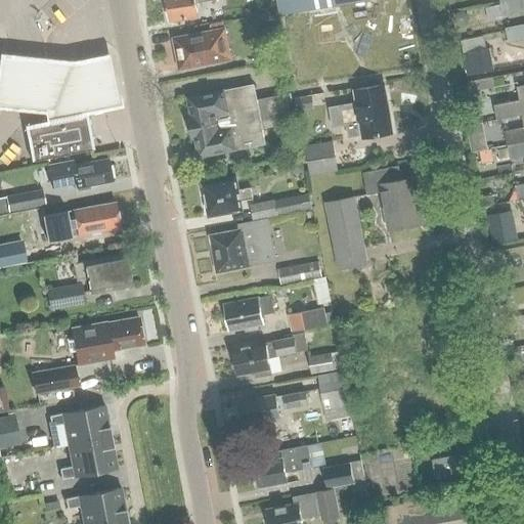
[(167,0),(171,22),(199,17),(197,2),(213,0),(167,0)]
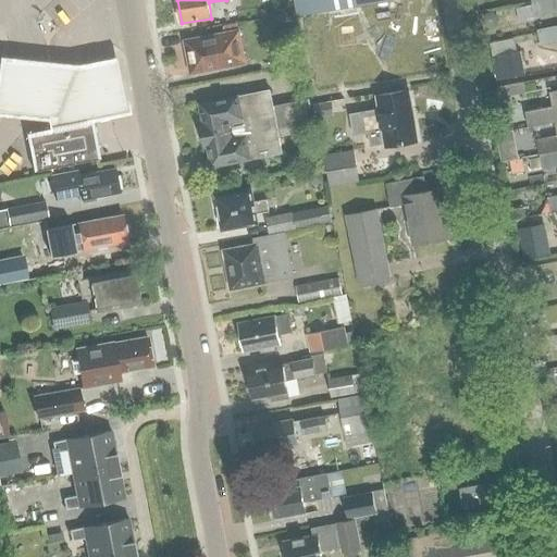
[(393,0),(296,0),(298,15),(394,2),(393,0)]
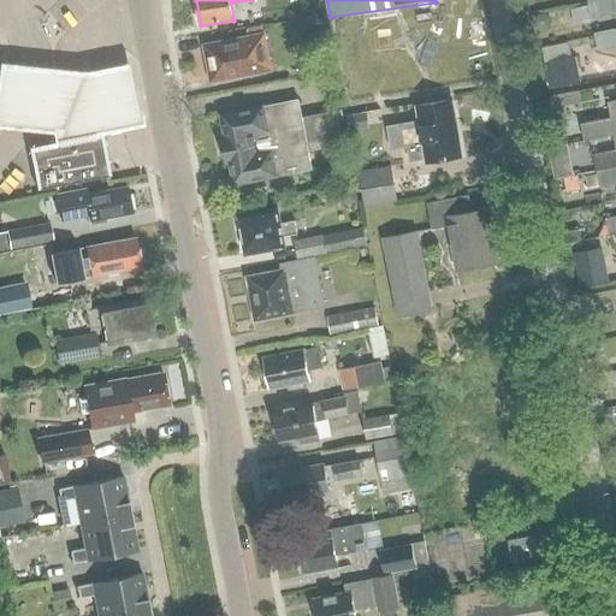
[(592,16),(615,11),(615,0),(591,0),(590,0),(592,16)]
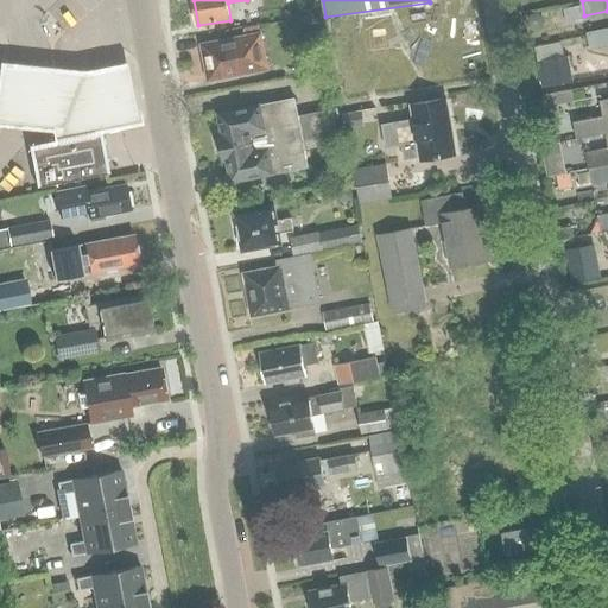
[(545,24),(543,17),(537,13),(531,16),(527,21),(530,27),(534,31),(542,29),(545,24)]
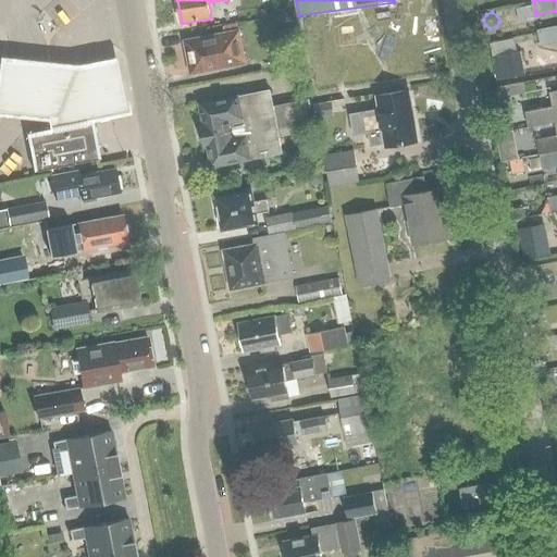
[(354,25),(333,28),(336,51),(358,48),(354,25)]
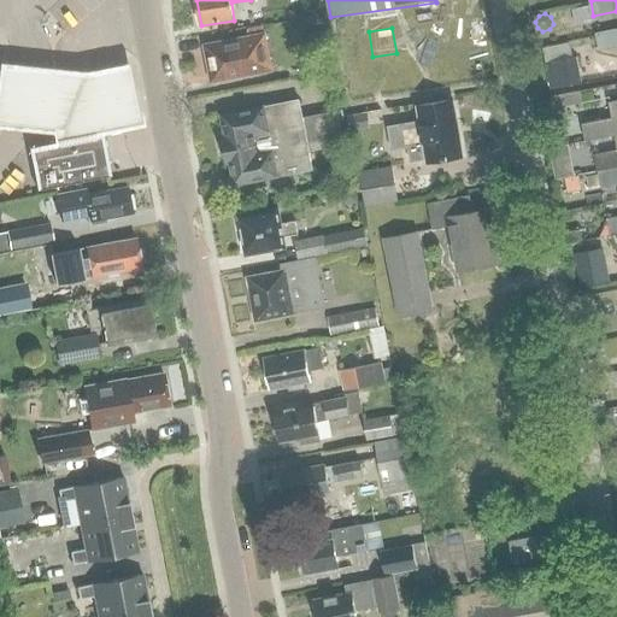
[(616,28),(595,33),(599,51),(616,46),(616,28)]
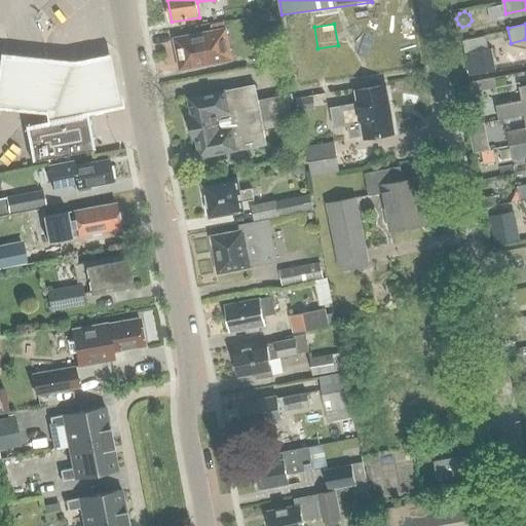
[(265,28),(268,40),(282,37),(278,25),(265,28)]
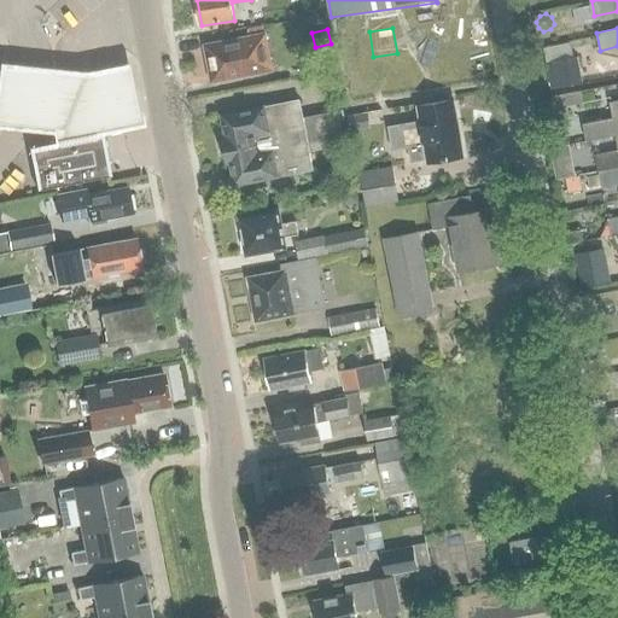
[(211,64),(209,68),(210,74),(213,76),(214,81),(273,70),(266,34),(207,46),(211,64)]
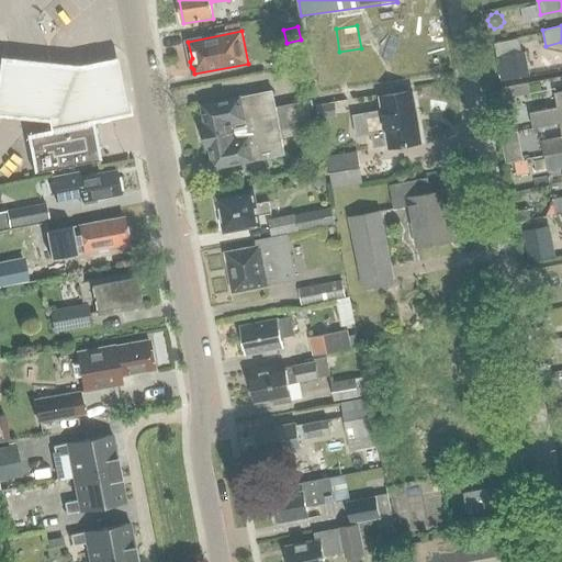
[(132,103),(120,47),(81,56),(1,46),(0,55),(0,105),(52,110),(53,120),(132,103)]
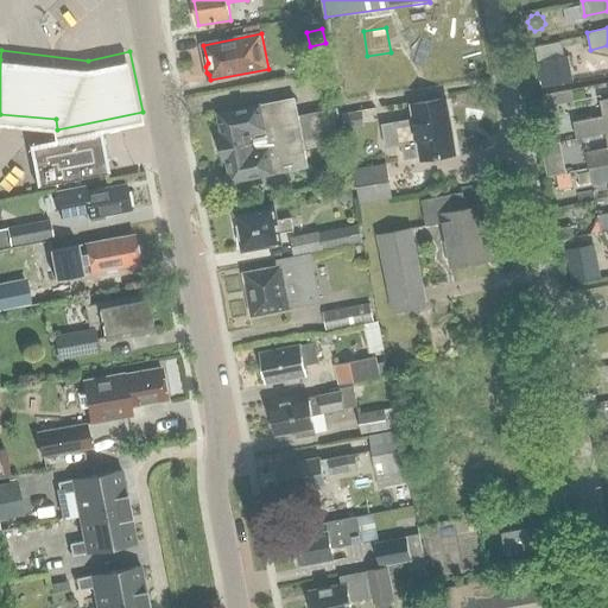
[(539,62),(543,87),(570,82),(565,57),(539,62)]
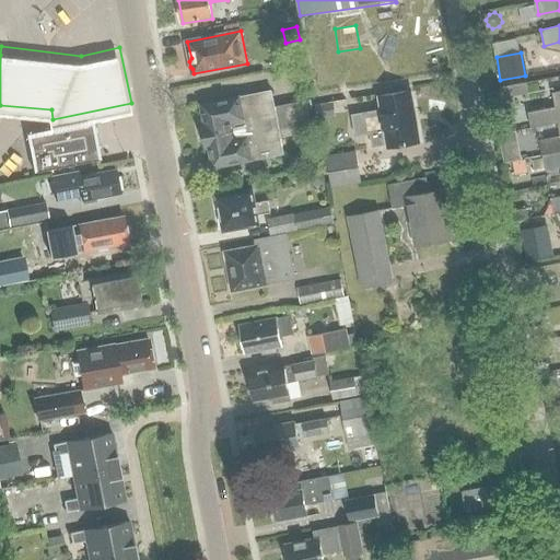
[(511,85),(498,88),(502,109),(514,107),(513,96),(511,85)]
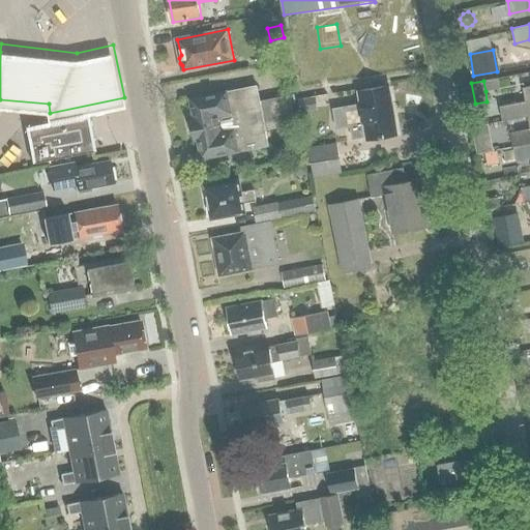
[(525,101),(500,107),(502,121),(529,115),(529,86),(523,88),(525,101)]
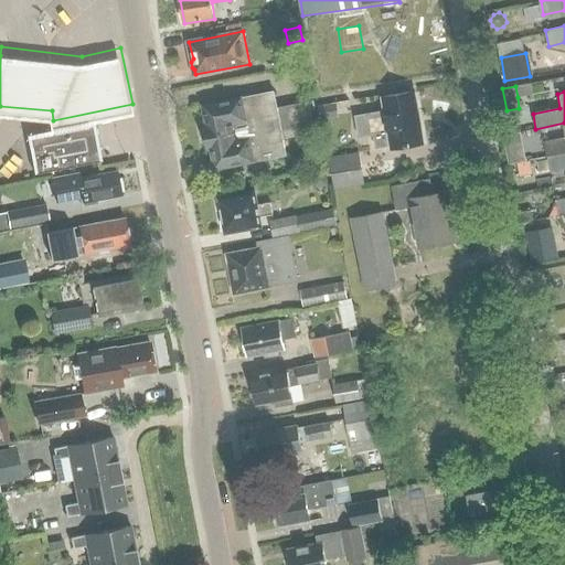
[(204,127),(206,137),(209,148),(213,148),(216,168),(254,160),(254,159),(287,152),(284,138),(315,132),(308,102),(278,108),(275,93),(242,99),(242,98),(204,105),(209,126),(204,127)]
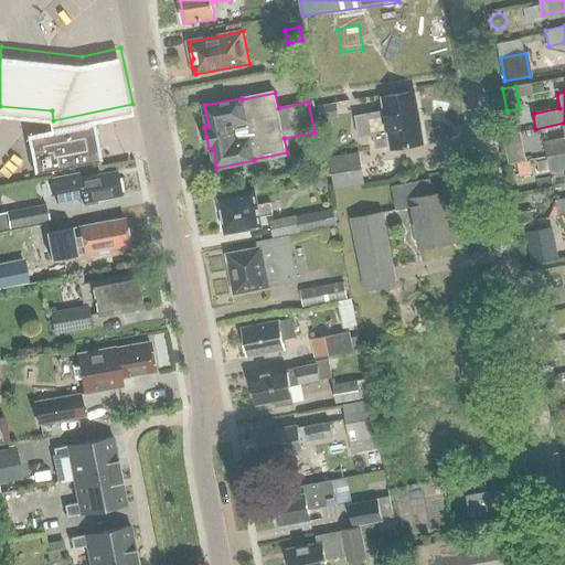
[(392,148),(424,142),(416,93),(384,98),(386,110),(358,116),(361,137),(375,134),(376,141),(384,147),(392,146),(392,148)]
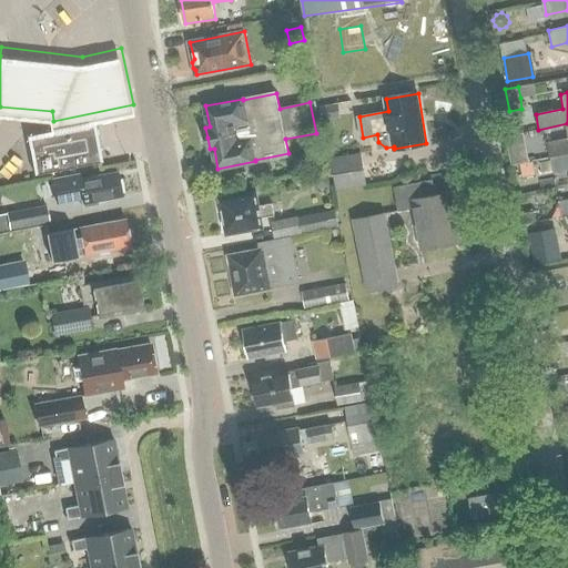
[(341,119),(338,103),(320,107),(322,122),(341,119)]
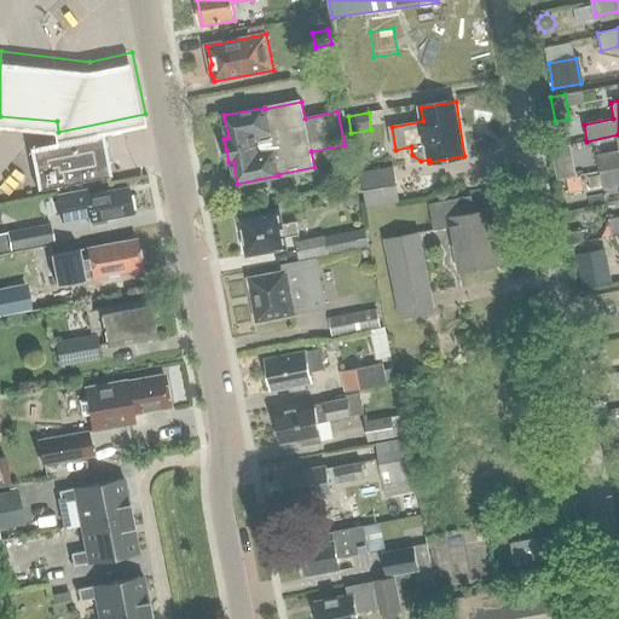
[(29,149),(38,191),(111,177),(103,134),(29,149)]
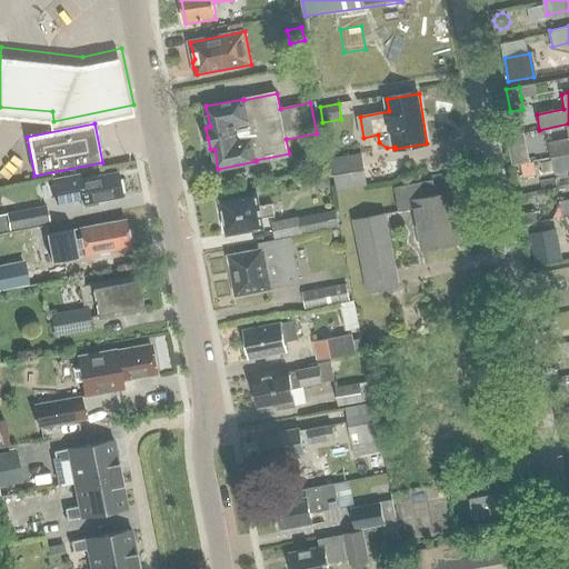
[(568,131),(568,139),(548,143),(551,158),(568,153),(568,123),(568,125),(568,131)]
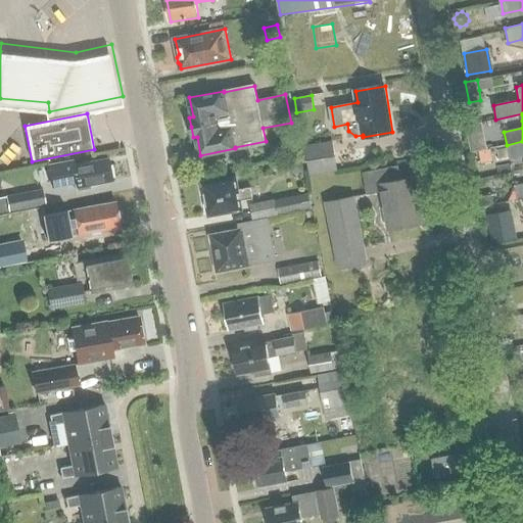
[(522,141),(507,145),(510,159),(522,156),(522,141)]
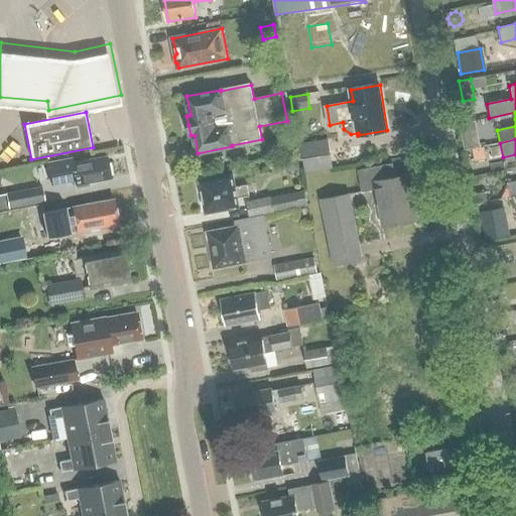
[(328,140),(302,145),(307,173),(334,167),(328,140)]
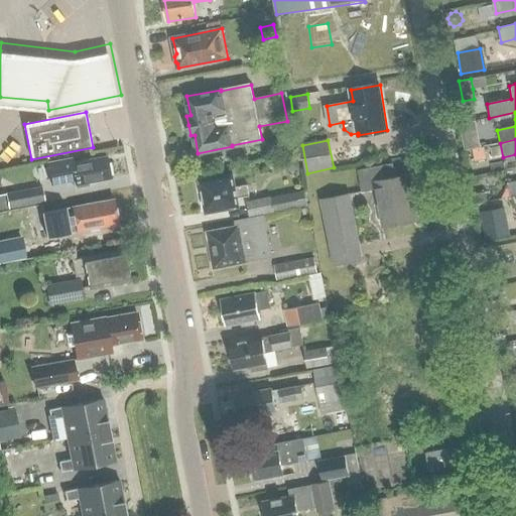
[(46,162),(50,184),(75,180),(76,187),(88,184),(87,182),(109,178),(105,156),(73,162),(72,157),(46,162)]
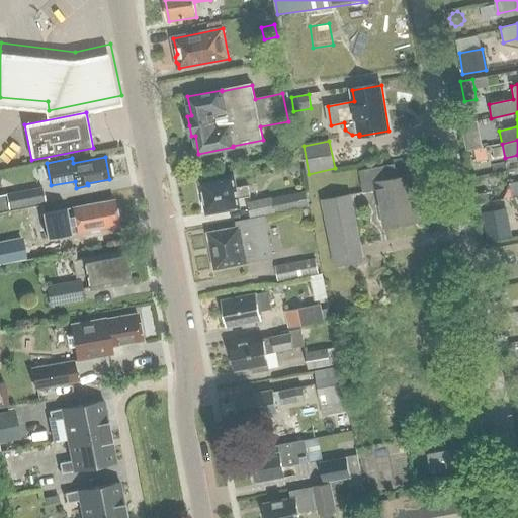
[(285,160),(287,173),(300,171),(298,157),(285,160)]
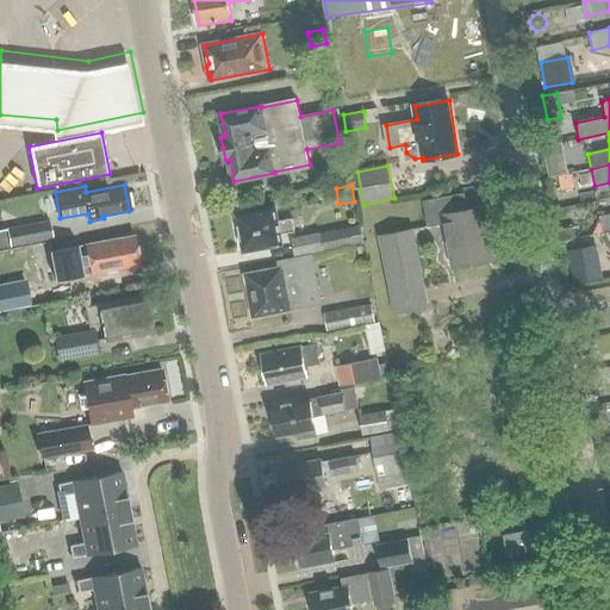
[(580,204),(599,200),(597,191),(579,194),(580,204)]
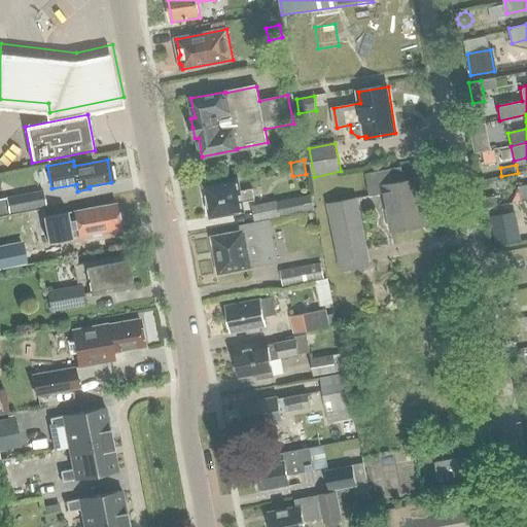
[(392,232),(427,225),(419,179),(405,181),(402,167),(366,174),(371,196),(385,194),(392,232)]
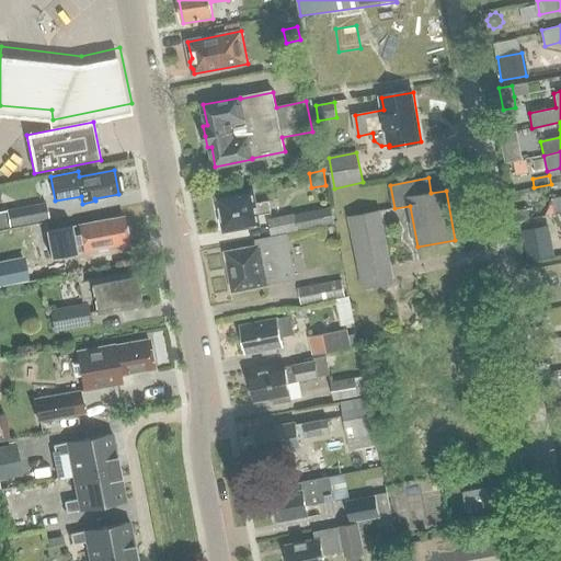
[(219,196),(224,219),(220,219),(221,225),(224,225),(225,231),(260,225),(259,216),(272,214),(270,202),(256,204),(254,190),(219,196)]
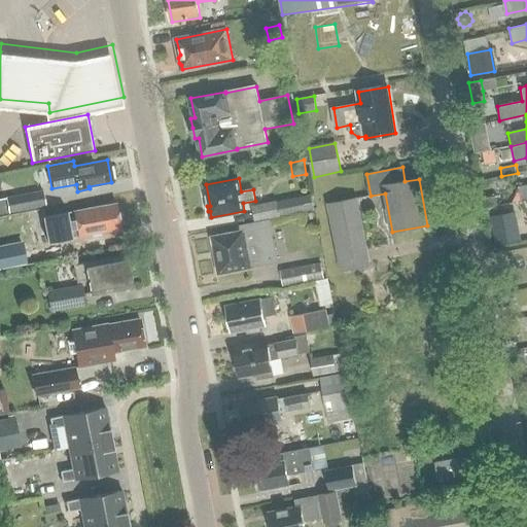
[(42,190),(0,199),(0,213),(44,205),(42,190)]
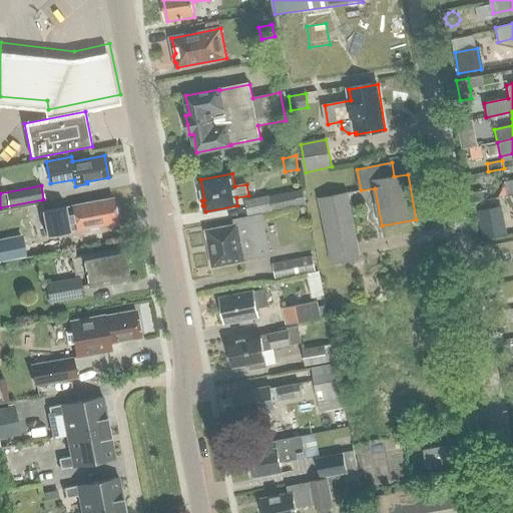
[(482,191),(472,193),(471,193),(473,202),(474,202),(484,200),(482,191)]
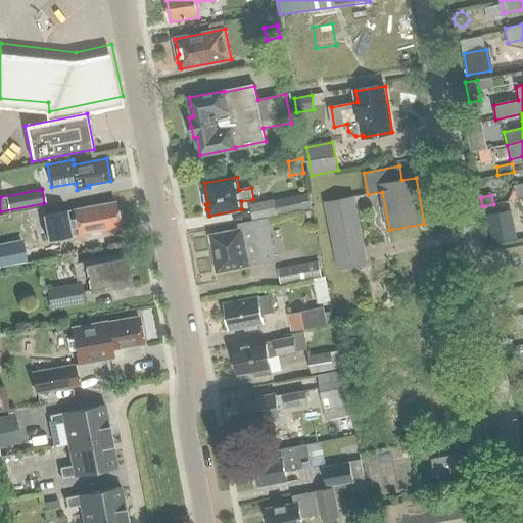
[(311,196),(253,205),(255,221),(313,210),(311,196)]
